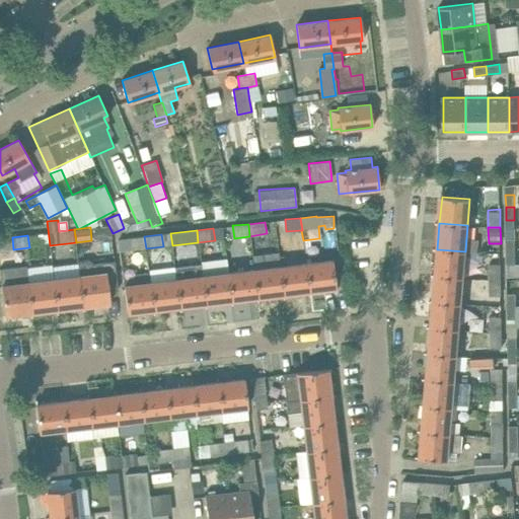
[(146,248),(144,236),(118,239),(120,251),(146,248)]
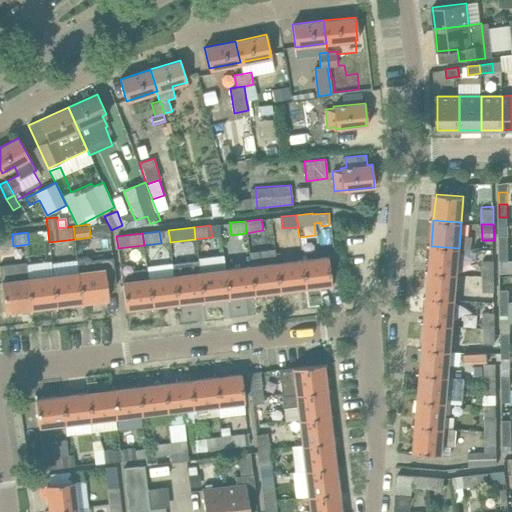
[(0,247),(13,246),(12,234),(0,235),(0,247)]
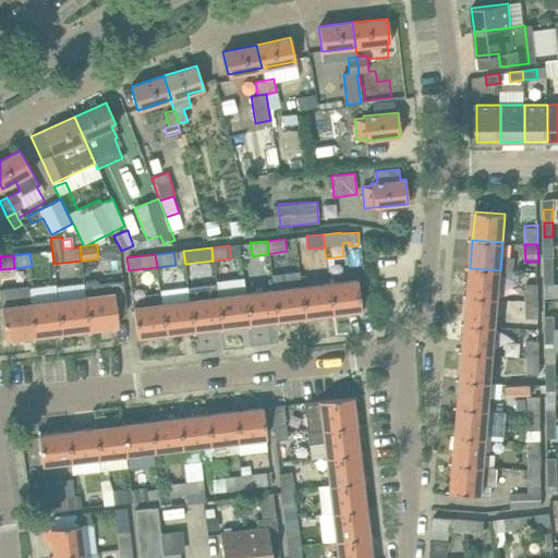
[(544,270),(554,270),(554,256),(544,256),(544,270)]
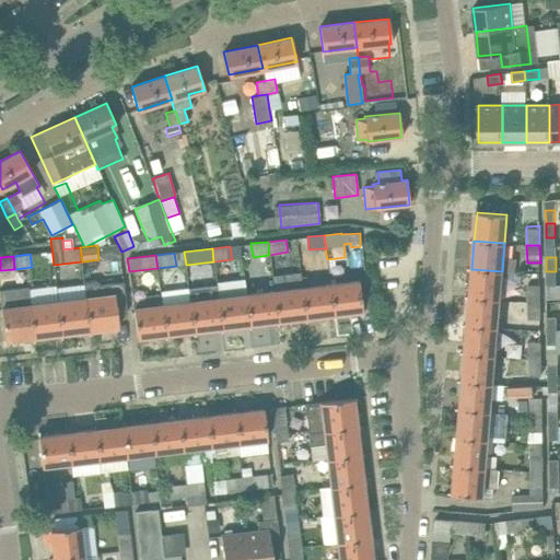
[(500,300),(502,273),(502,271),(471,269),(469,296),(500,300)]
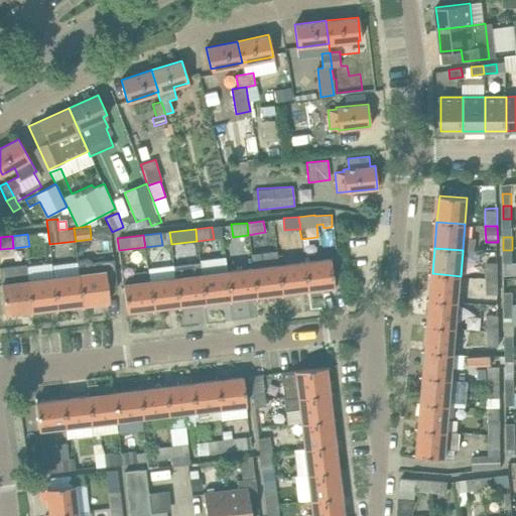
[(278,265),(276,250),(251,253),(256,296),(281,292),(278,264),(278,265)]
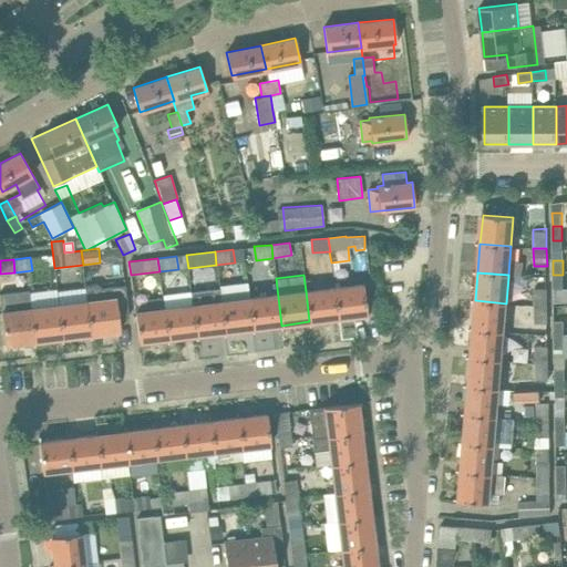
[(563,275),(553,275),(553,288),(563,288),(563,275)]
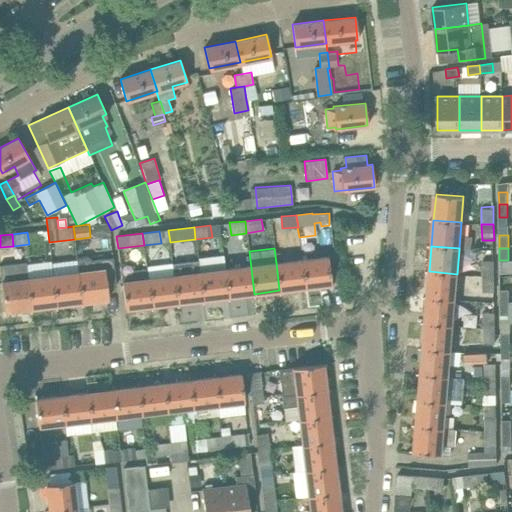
[(248,252),(250,266),(225,269),(228,297),(254,294),(249,251),(248,252)]
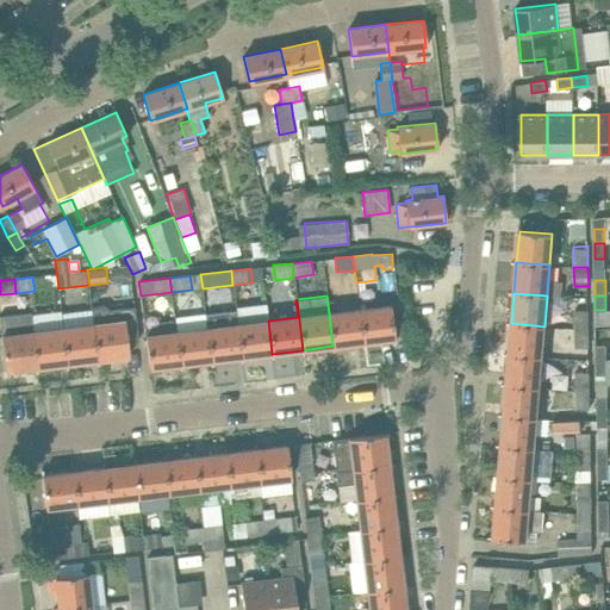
[(272,354),(268,321),(266,304),(235,307),(235,309),(237,324),(241,358),(272,354)]
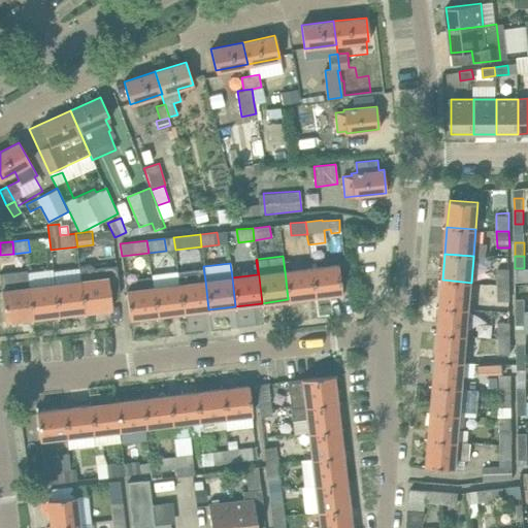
[(341,293),(337,264),(311,267),(315,296),(341,293)]
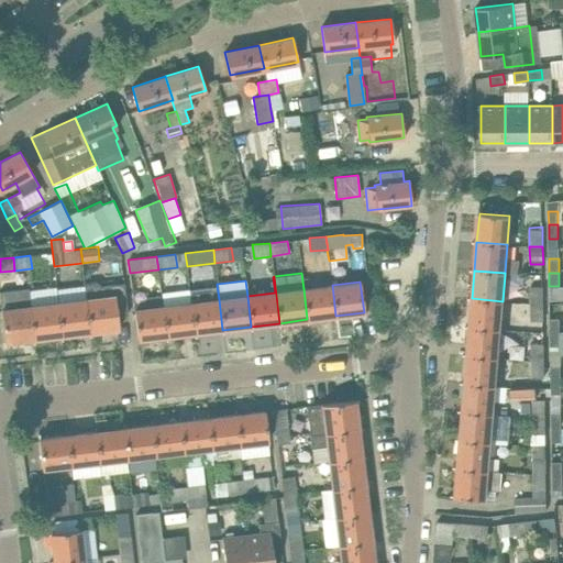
[(84,284),(85,298),(87,298),(90,332),(119,329),(117,315),(128,313),(124,283),(100,286),(96,283),(84,284)]
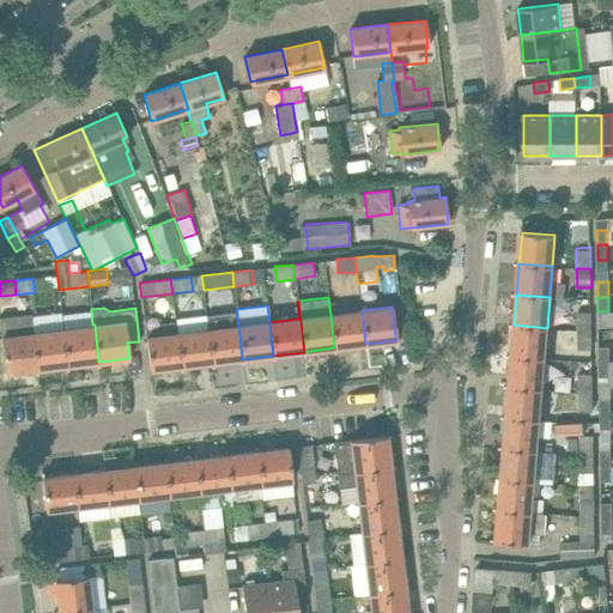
[(238,326),(236,310),(206,314),(212,363),(242,359),(238,326)]
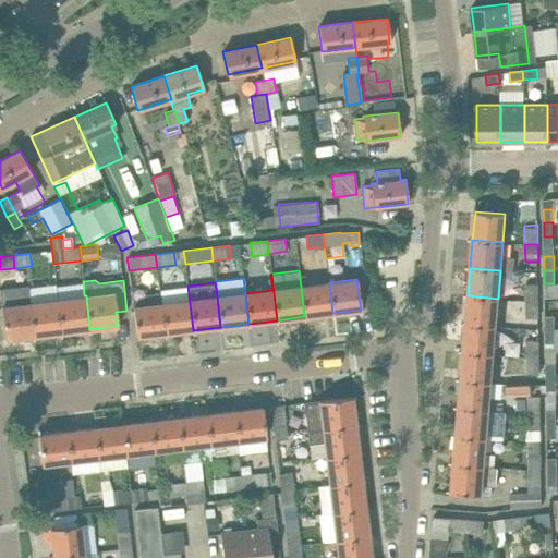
[(332,313),(329,282),(301,286),(304,316),(332,313)]
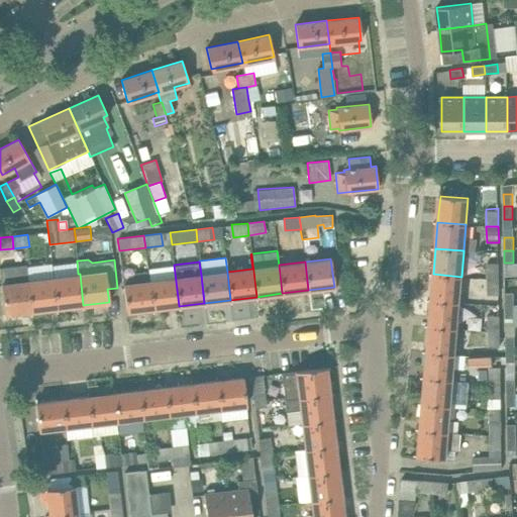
[(487,280),(499,279),(499,263),(487,264),(487,280)]
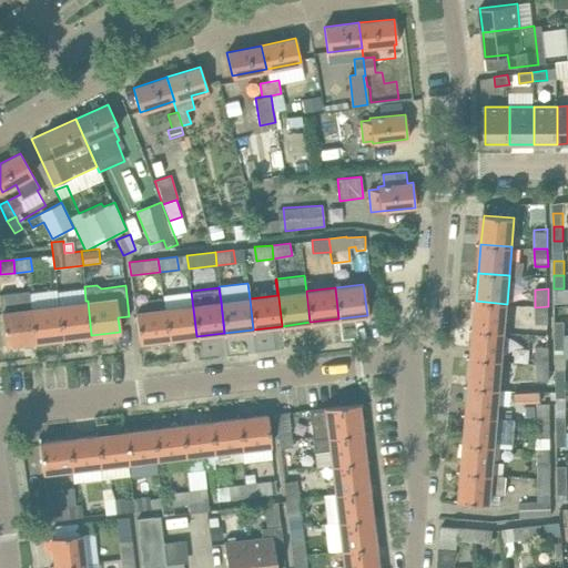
[(28,291),(21,292),(0,293),(0,303),(6,346),(34,342),(30,307),(28,291)]
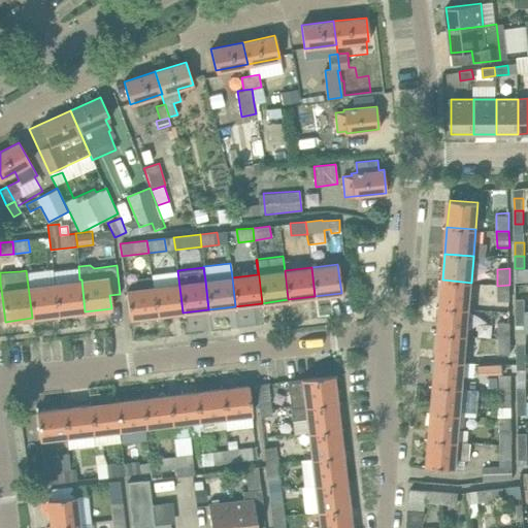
[(176,270),(178,284),(153,287),(156,316),(183,312),(177,270),(176,270)]
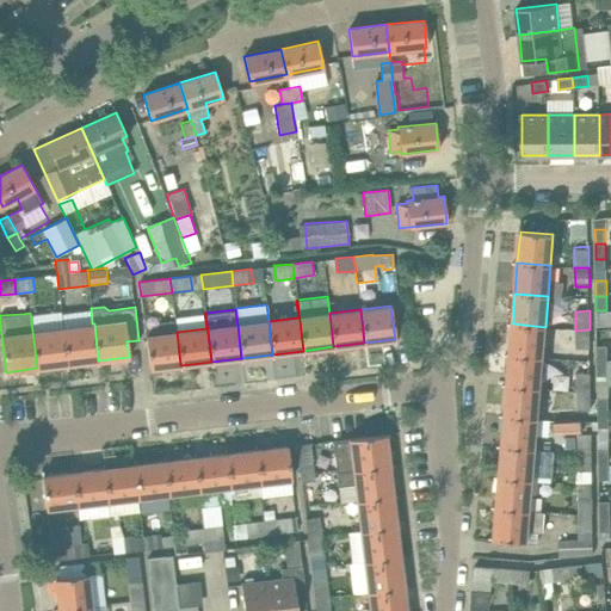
[(94,323),(92,323),(63,327),(68,364),(98,360),(94,323)]
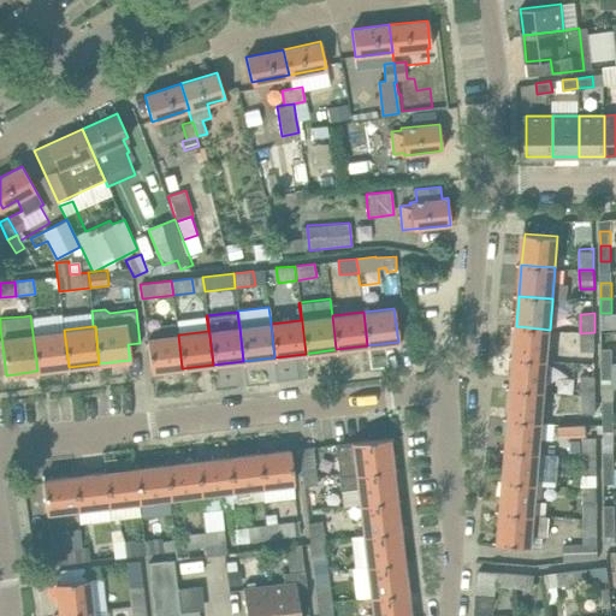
[(548,360),(550,330),(516,326),(514,357),(548,360)]
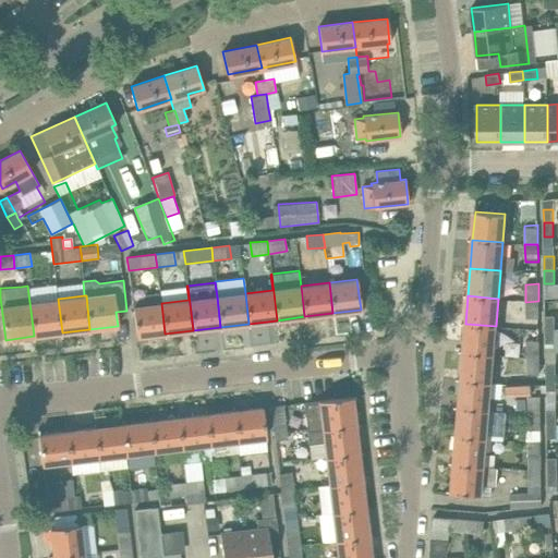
[(58,299),(41,300),(29,302),(34,336),(62,332),(58,299)]
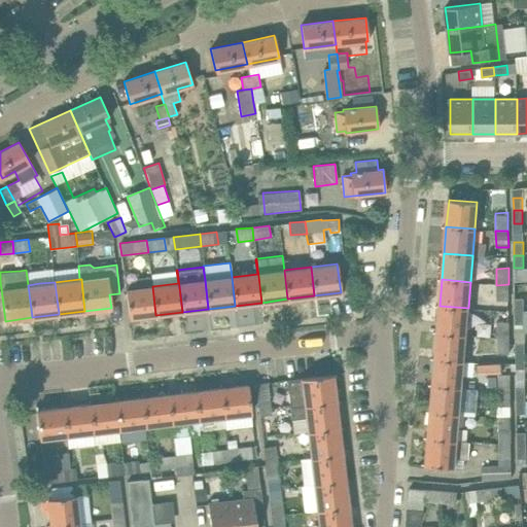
[(508,284),(496,285),(497,301),(510,301),(508,284)]
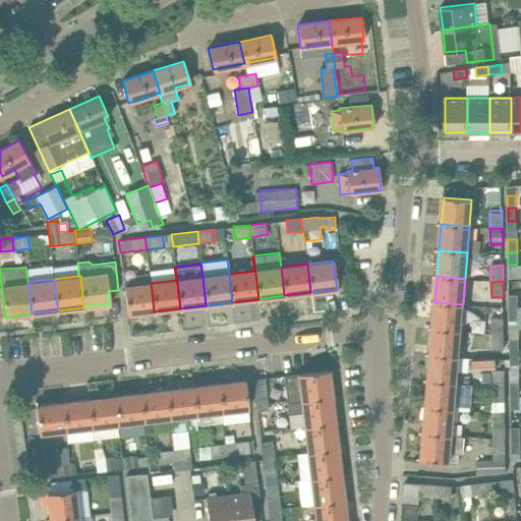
[(151,283),(124,286),(127,314),(154,311),(151,283)]
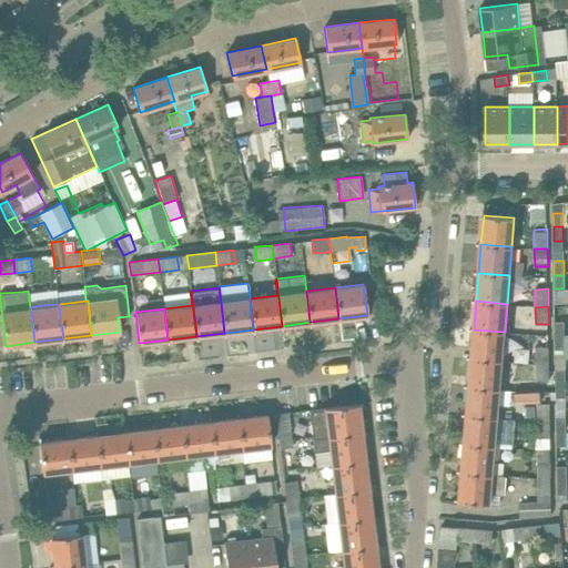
[(555,336),(565,336),(565,322),(555,322),(555,336)]
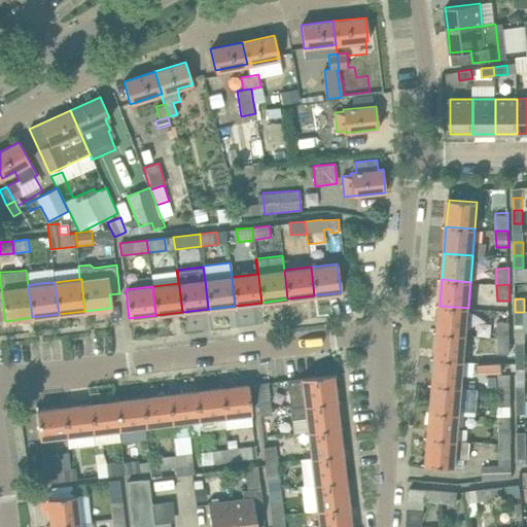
[(465,335),(465,334),(468,308),(440,306),(437,332),(465,335)]
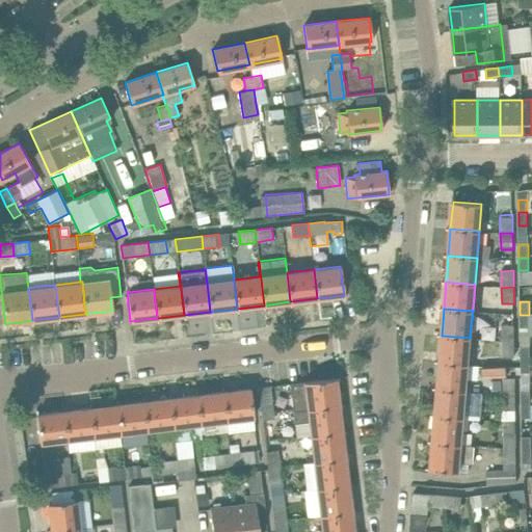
[(529,315),(520,315),(520,327),(529,327),(529,315)]
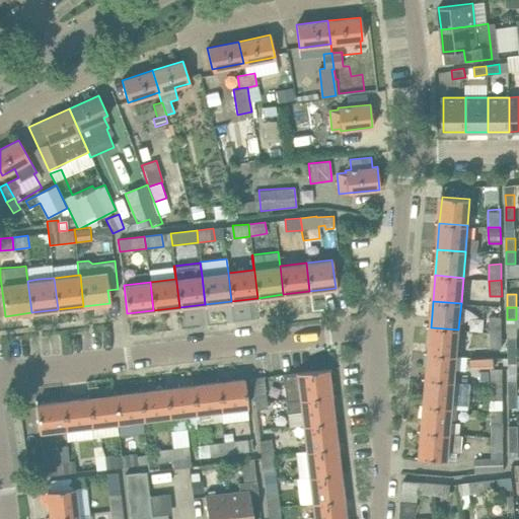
[(491,332),(502,332),(502,316),(490,316),(491,332)]
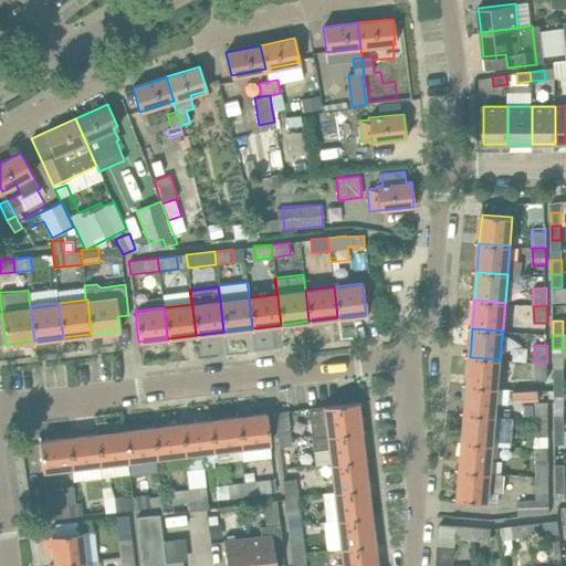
[(500,358),(500,359),(470,357),(468,386),(477,386),(498,388),(513,389),(515,360),(500,358)]
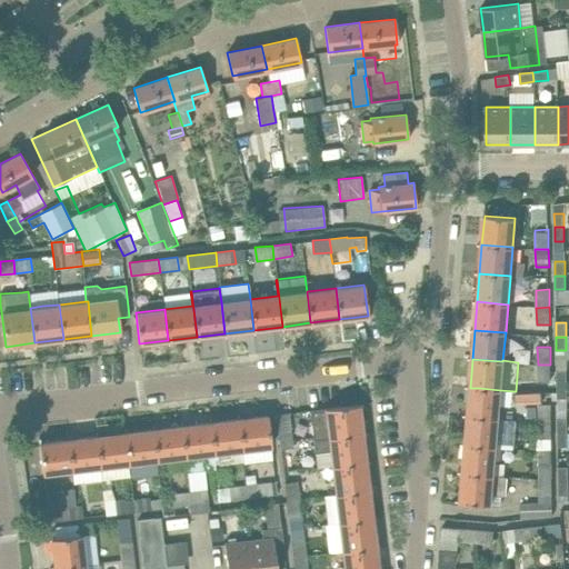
[(550,365),(538,365),(538,382),(550,382),(550,365)]
